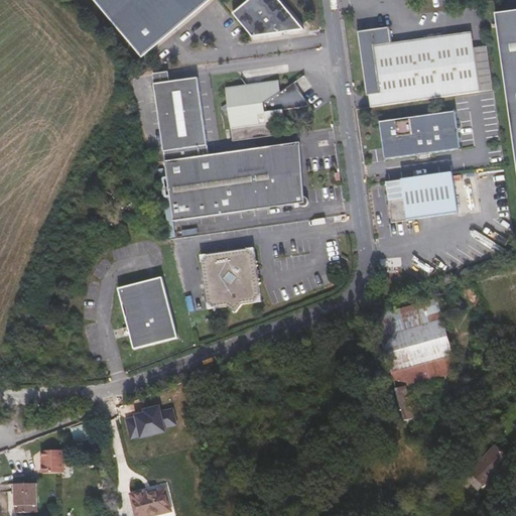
[(96,0),(143,55),(156,44),(209,0),(96,0)]
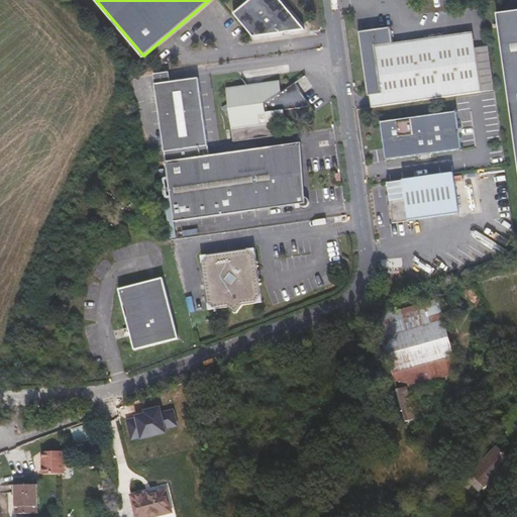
[(280,0),(249,0),(233,13),(253,36),(304,29),(280,0)]
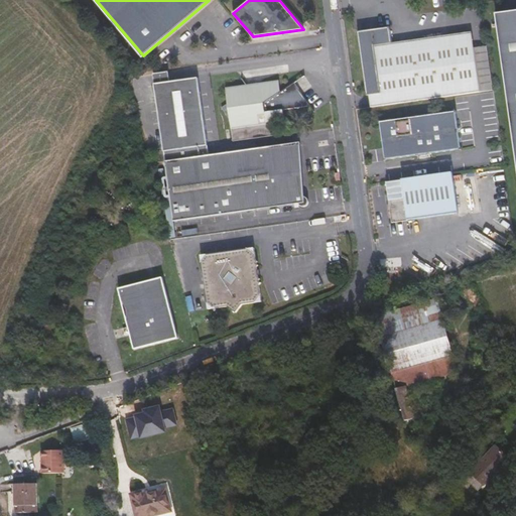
[(515,10),(496,13),(515,162),(515,10)]
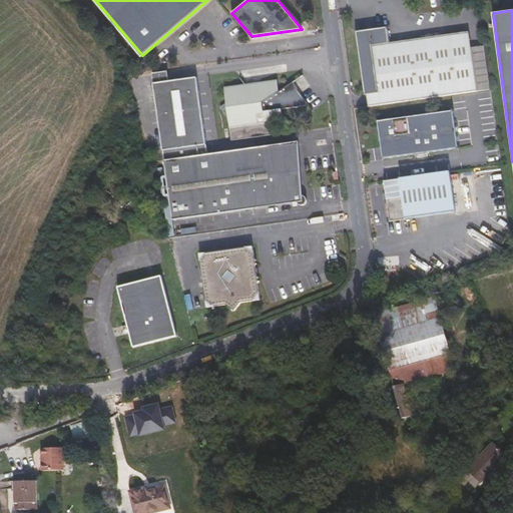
[(364,94),(367,94),(377,92),(379,105),(452,95),(477,91),(490,90),(484,46),(471,47),(469,31),(390,42),(388,26),(356,31),(364,94)]
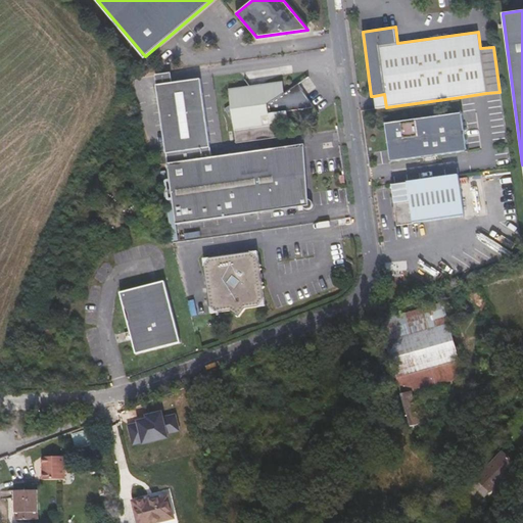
[(155,75),(157,85),(165,147),(175,209),(177,224),(302,206),(303,207),(305,209),(307,209),(310,209),(312,207),(313,204),(312,202),(310,199),(307,198),(300,151),(298,151),(298,145),(225,155),(211,157),(200,79),(173,83),(171,73),(163,74),(155,75)]
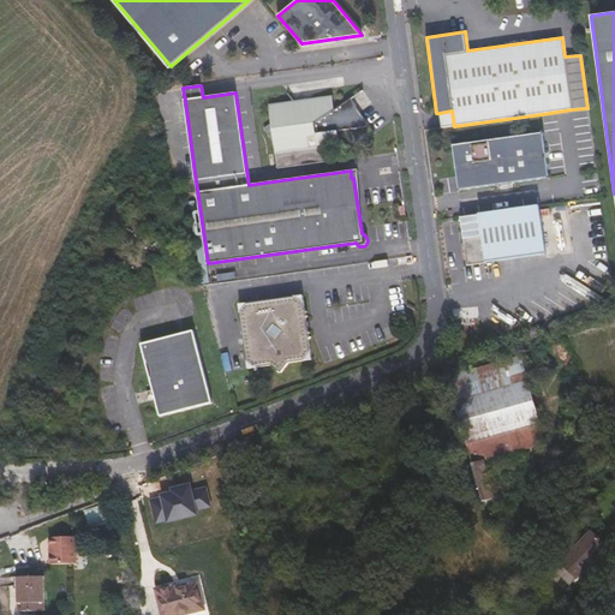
[(293,101),(269,105),(272,124),(264,129),(274,141),(279,168),(334,160),(324,147),(340,144),(338,130),(369,126),(352,99),(351,99),(335,109),(333,95),(308,99),(303,100),(297,105),(294,101),(293,101)]
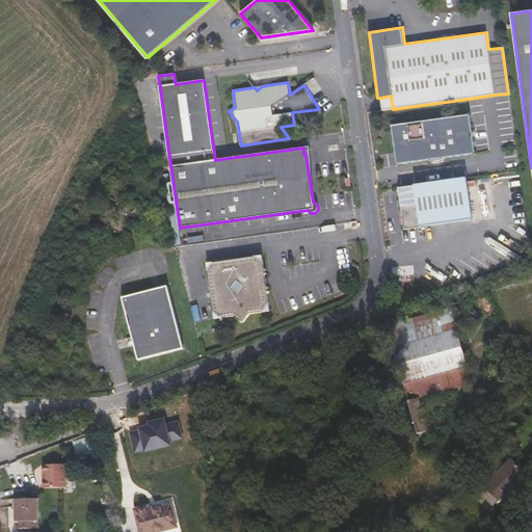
[(380,98),(382,110),(393,109),(391,96),(380,98)]
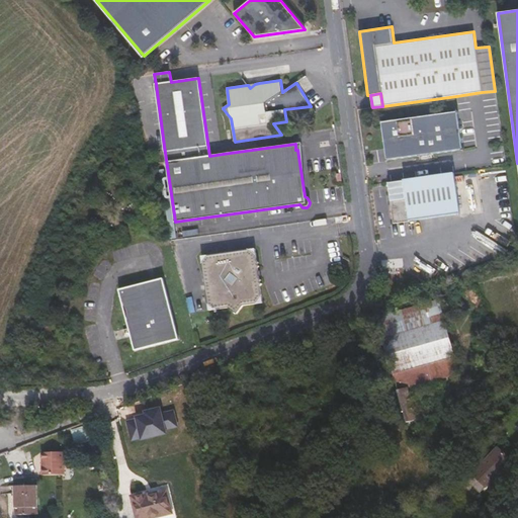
[(461,147),(456,114),(458,113),(458,110),(454,110),(454,111),(383,122),(382,121),(379,122),(379,124),(380,124),(384,149),(385,159),(384,160),(384,162),(387,161),(389,160),(459,149),(460,151),(463,150),(463,148),(461,147)]
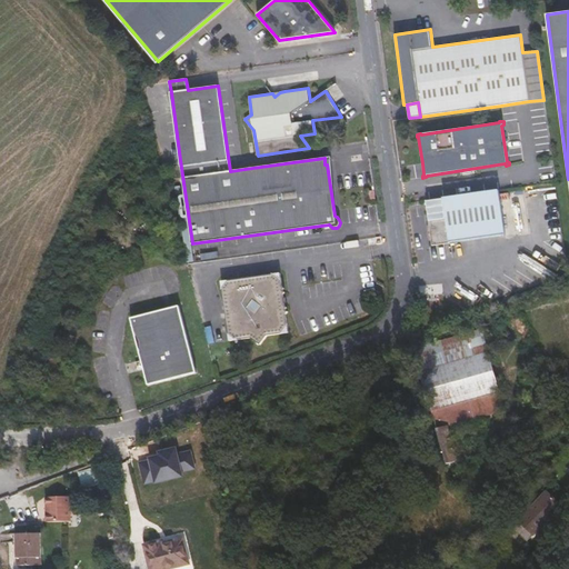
[(506,236),(499,190),(426,200),(426,203),(432,245),(506,236)]
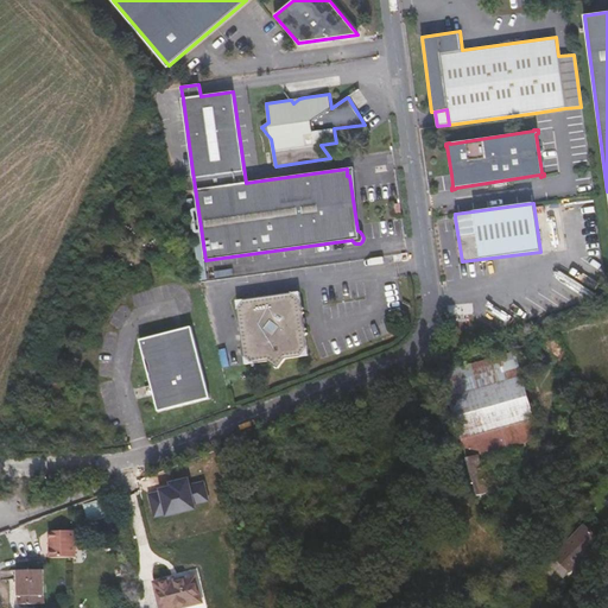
[(208,278),(203,244),(195,245),(200,279),(208,278)]
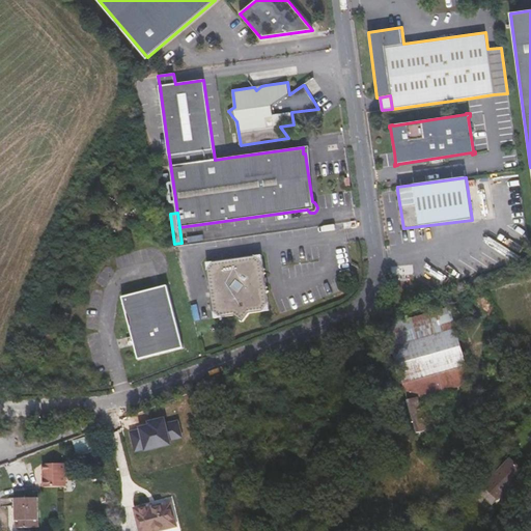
[(212,261),(207,269),(214,312),(221,317),(234,315),(243,322),(249,313),(263,311),(269,305),(267,295),(269,291),(266,290),(269,287),(266,286),(264,279),(264,276),(267,274),(263,272),(266,270),(263,268),(261,260),(255,256),(212,261)]
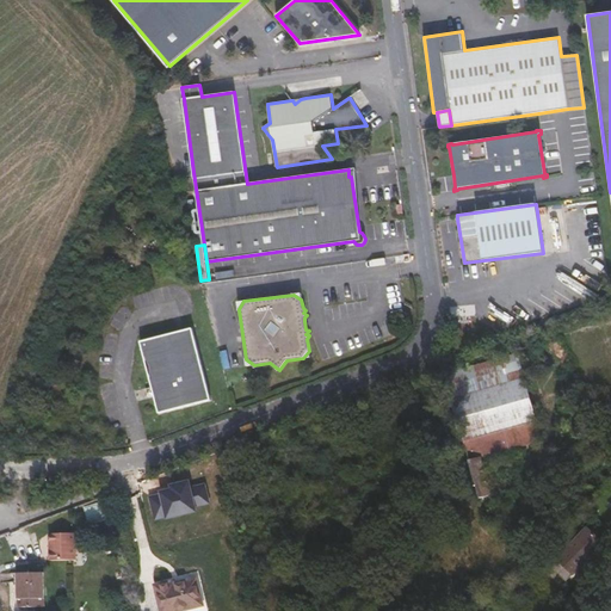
[(141,341),(152,387),(154,396),(159,414),(211,400),(192,328),(184,331),(176,333),(141,341)]
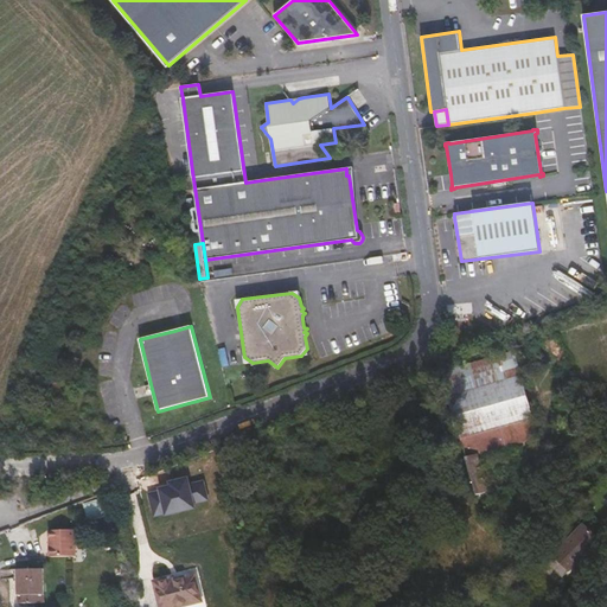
[(440,371),(460,438),(534,417),(515,350),(440,371)]
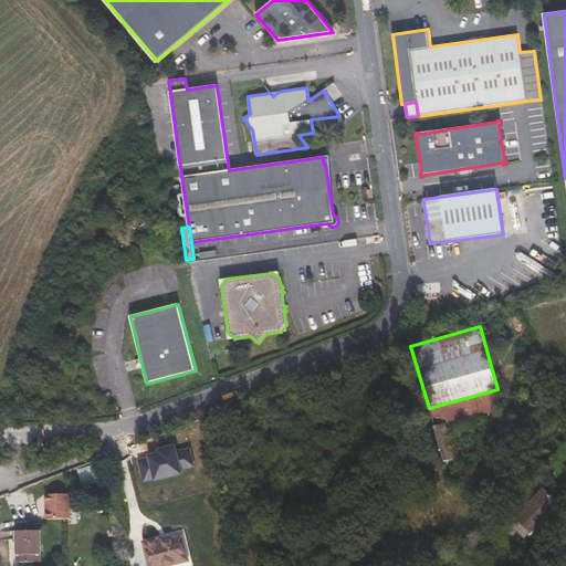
[(498,389),(429,408),(444,462),(454,460),(444,425),(503,408),(498,389)]
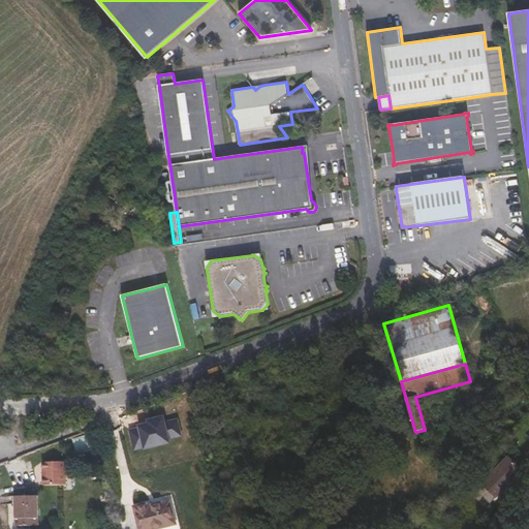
[(169,441),(168,437),(181,434),(177,418),(164,422),(163,416),(148,419),(149,423),(139,426),(139,428),(130,430),(134,448),(145,446),(145,447),(169,441)]
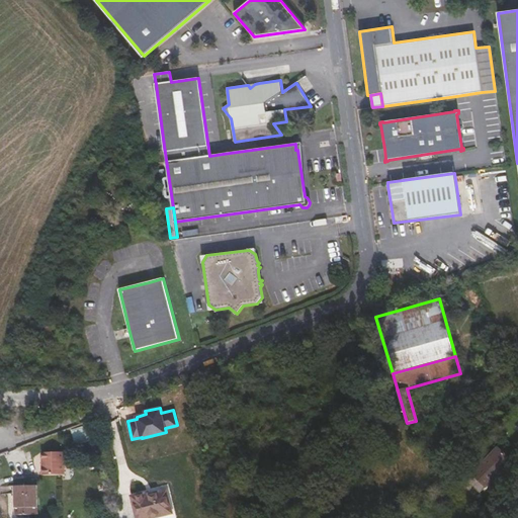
[(92,440),(88,425),(72,429),(76,445),(92,440)]
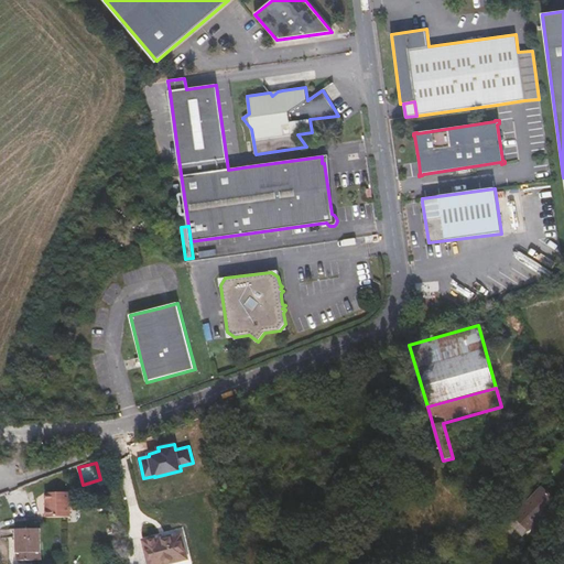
[(529,529),(548,509),(544,507),(553,498),(541,487),(514,516),(529,529)]
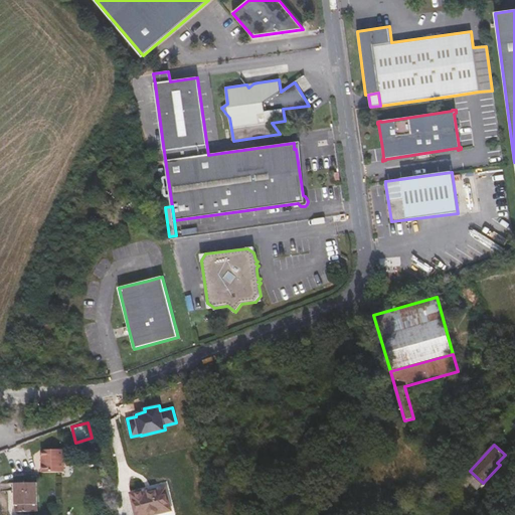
[(64,450),(42,450),(42,473),(64,472),(64,450)]
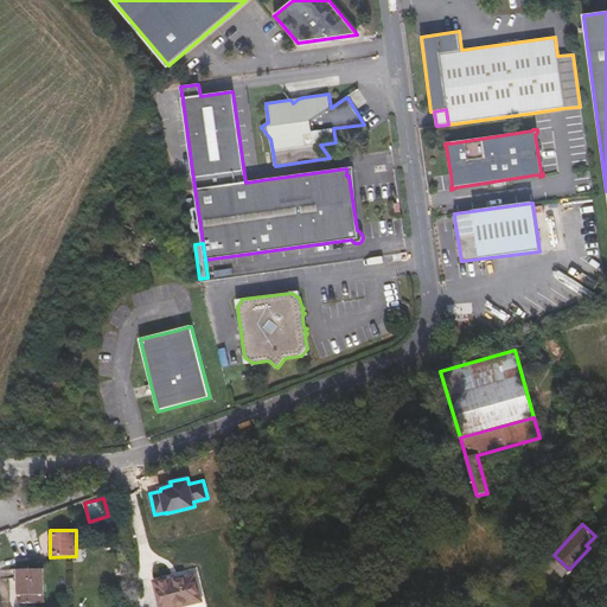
[(562,577),(569,569),(554,555),(547,563),(562,577)]
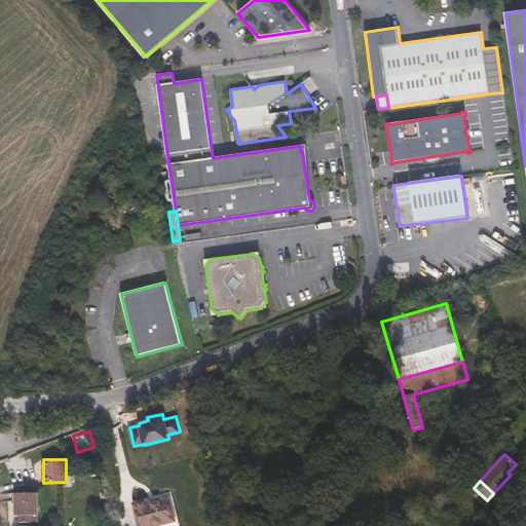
[(37,493),(15,493),(15,523),(38,523),(37,493)]
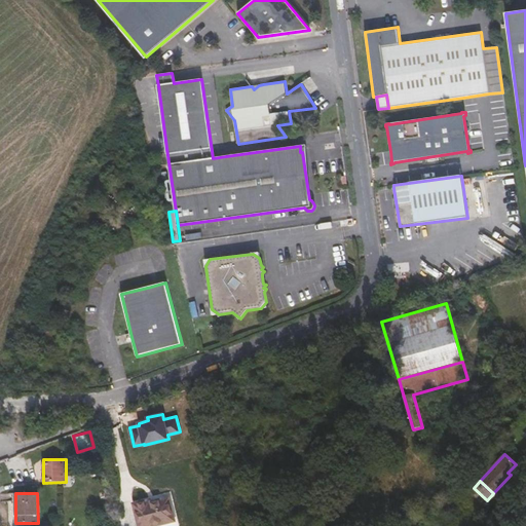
[(153,525),(175,521),(168,498),(150,502),(150,500),(134,503),(138,525),(153,525)]
